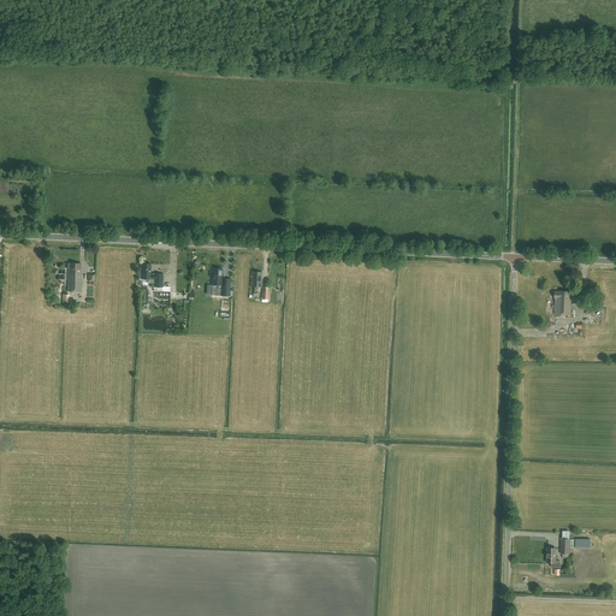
[(82,291),(82,279),(81,279),(82,276),(82,273),(81,273),(82,264),(70,264),(67,264),(67,268),(69,268),(67,291),(82,291)]
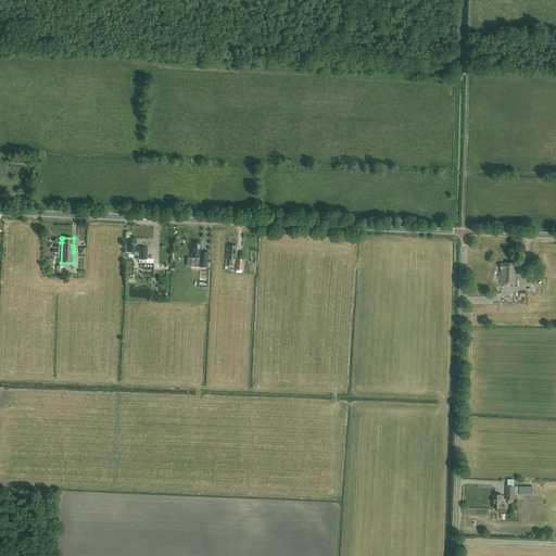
[(139,252),(139,258),(134,258),(134,261),(139,261),(139,263),(153,264),(153,258),(147,258),(148,247),(139,247),(139,248),(137,248),(137,247),(136,247),(136,238),(127,238),(127,251),(139,252)]
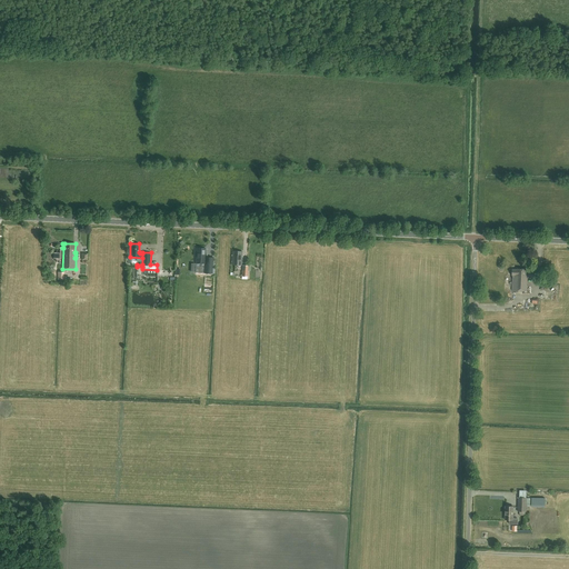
[(197,248),(196,263),(189,262),(189,263),(187,263),(187,268),(188,268),(196,269),(205,269),(205,265),(206,248),(197,248)]
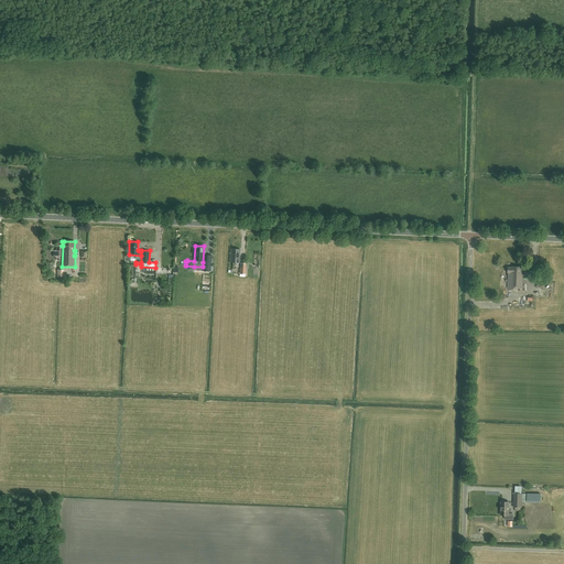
[(230,249),(229,262),(239,262),(240,249),(230,249)]
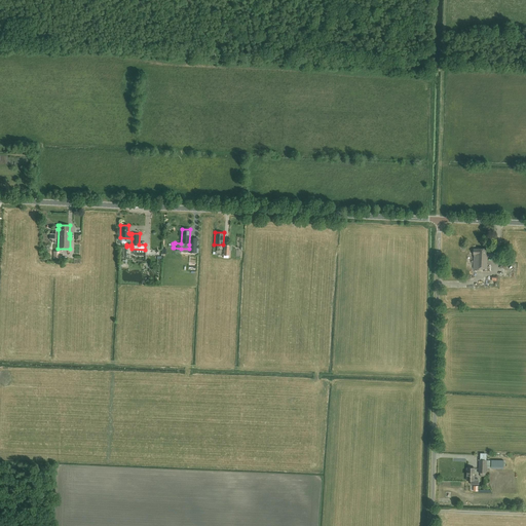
[(228,258),(228,256),(229,256),(229,249),(231,250),(232,246),(229,246),(224,245),(223,258),(228,258)]
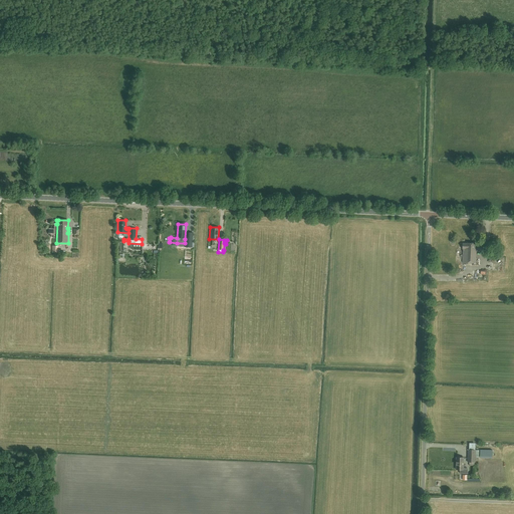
[(476,251),(476,249),(475,249),(475,243),(467,243),(463,243),(463,249),(463,262),(476,263),(476,262),(476,251)]
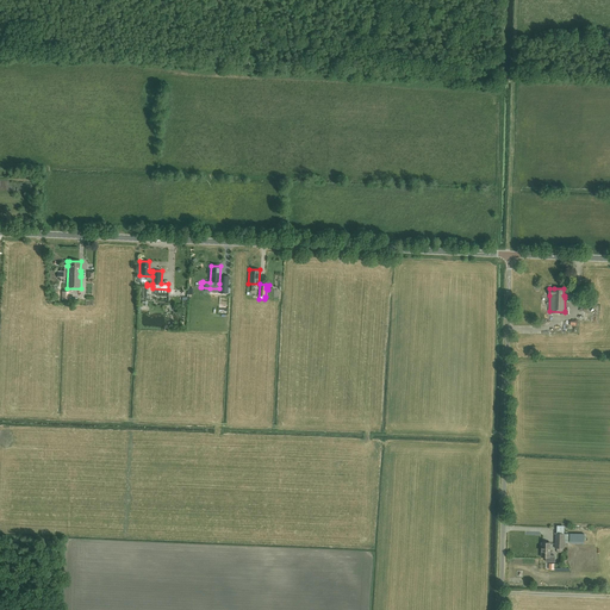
[(562,553),(562,548),(565,548),(565,534),(555,533),(555,548),(558,548),(556,553),(562,553)]
